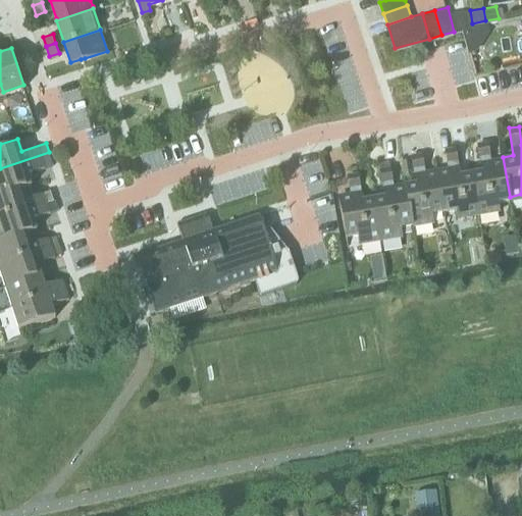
[(510,197),(503,157),(490,158),(487,140),(477,142),(481,169),(472,170),(479,210),(500,207),(498,199),(510,197)]
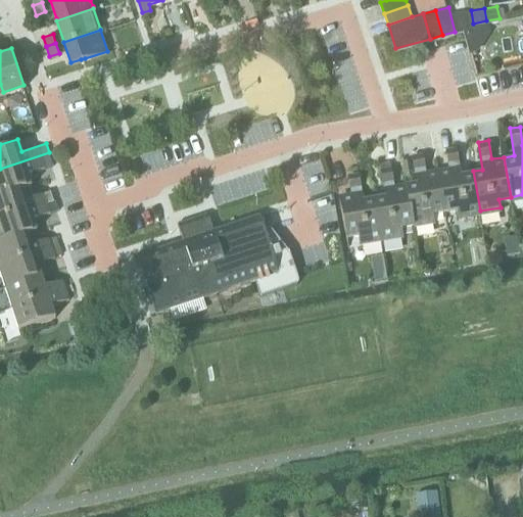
[(480,210),(473,171),(461,173),(457,146),(446,148),(449,167),(437,169),(444,208),(457,206),(459,215),(480,210)]
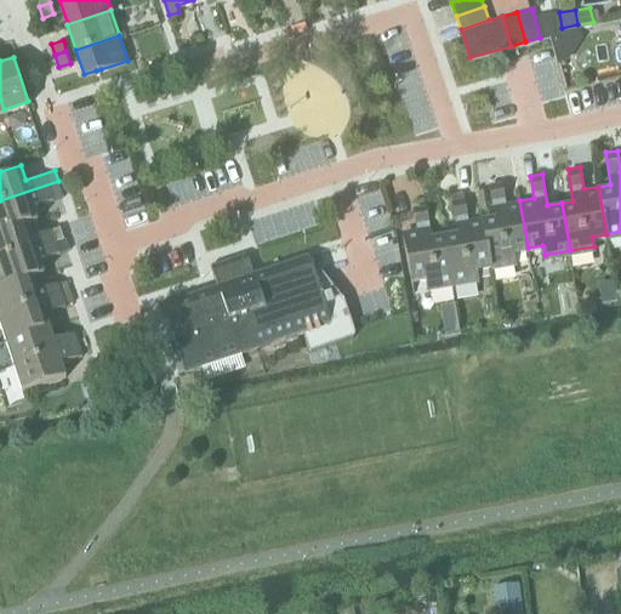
[(58,181),(0,200),(0,227),(27,219),(27,220),(38,216),(33,202),(62,192),(58,181)]
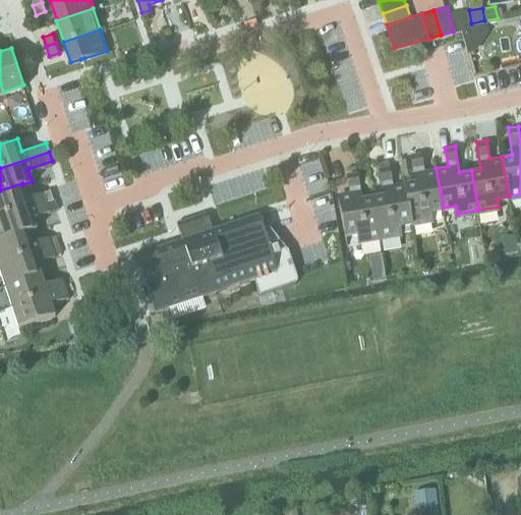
[(443,208),(436,168),(423,170),(420,152),(410,154),(415,181),(404,182),(411,222),(432,219),(431,210),(443,208)]
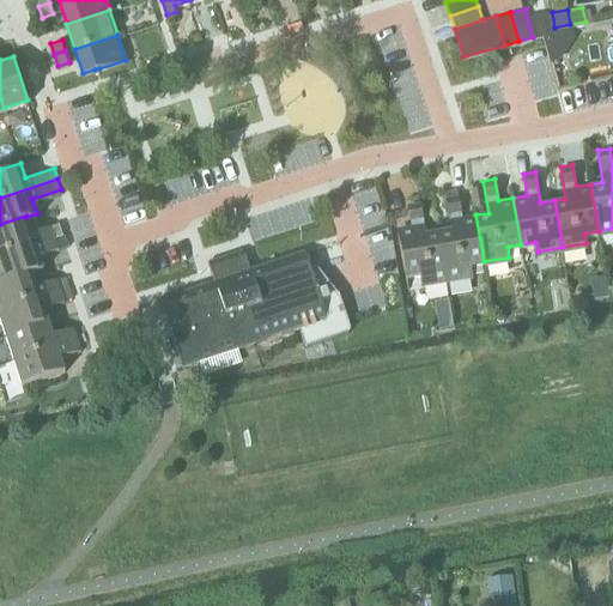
[(484,261),(475,214),(462,217),(457,195),(447,198),(451,229),(438,231),(447,278),(472,273),(469,264),(484,261)]
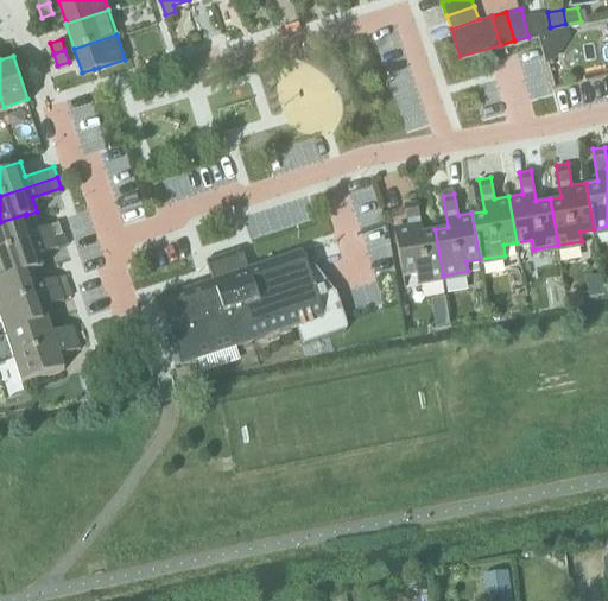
[(443,276),(435,229),(422,232),(417,200),(404,202),(409,225),(396,227),(403,273),(416,271),(418,280),(443,276)]
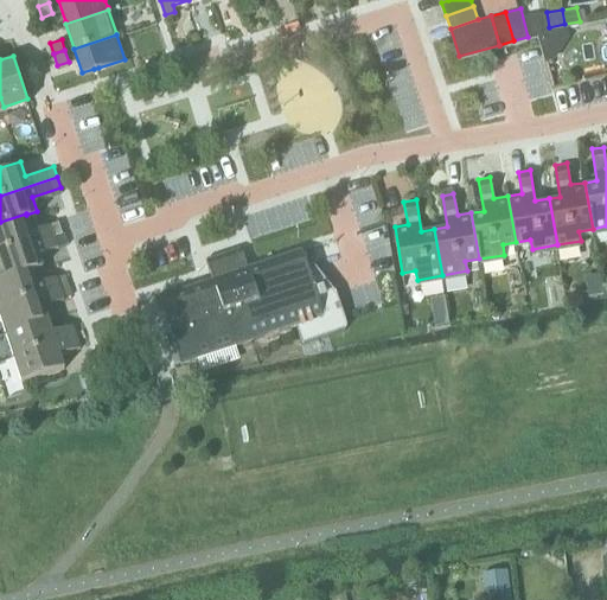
[(0,249),(62,229),(58,217),(30,227),(26,215),(26,214),(0,222),(0,249)]
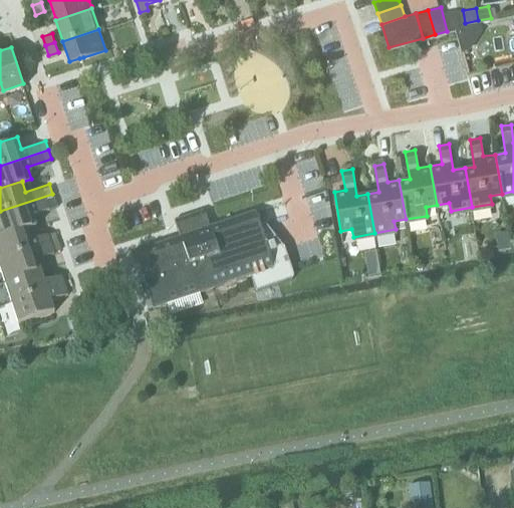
[(52,194),(0,211),(0,233),(0,234),(27,225),(35,223),(31,212),(55,204),(52,194)]
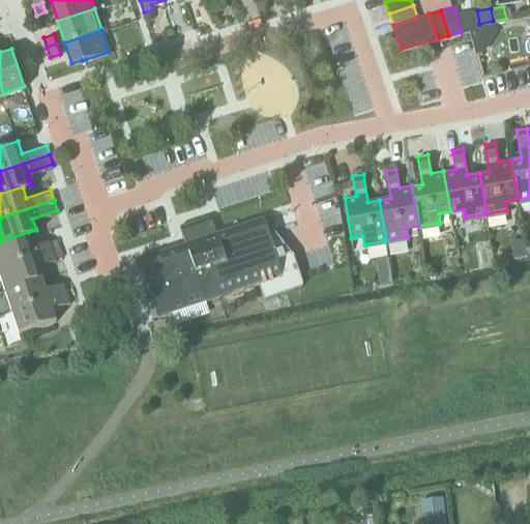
[(277,209),(269,212),(272,223),(273,224),(282,222),(277,209)]
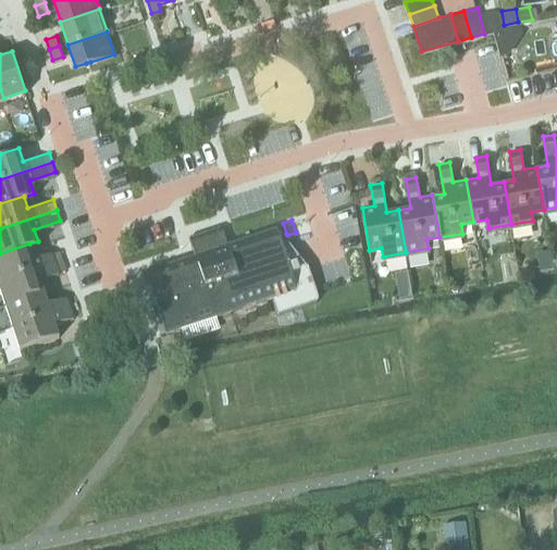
[(221,224),(205,229),(231,309),(272,296),(277,312),(316,299),(317,298),(318,298),(318,297),(318,296),(318,294),(309,266),(308,265),(307,264),(306,263),(305,263),(304,263),(304,264),(301,264),(297,252),(297,251),(296,251),(288,241),(288,240),(287,240),(286,240),(285,240),(284,240),(282,241),(276,225),(227,241),(221,224)]
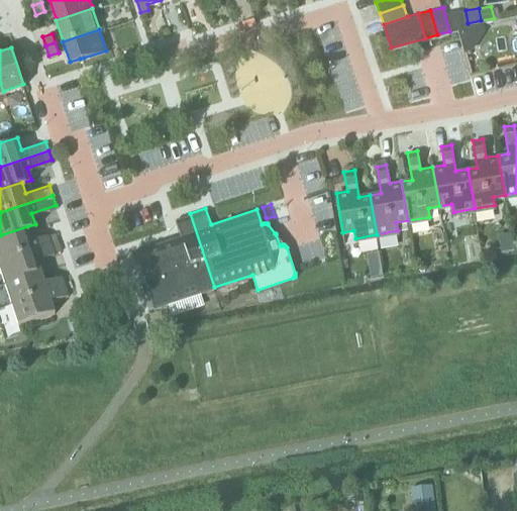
[(181,234),(134,249),(147,288),(143,289),(149,307),(153,305),(153,307),(214,287),(190,213),(175,217),(181,234)]
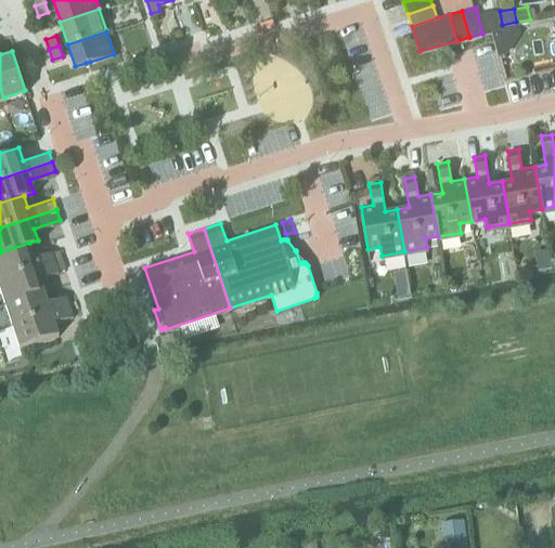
[(0,252),(0,277),(63,257),(63,255),(60,246),(34,255),(29,243),(0,252)]
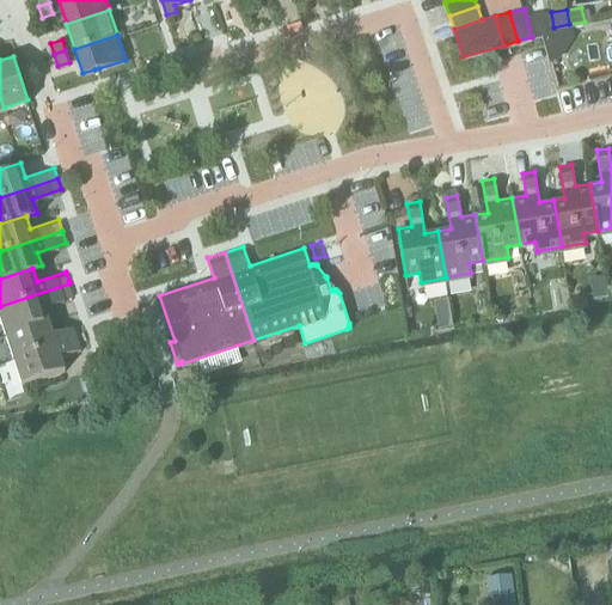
[(69,283),(0,306),(0,313),(6,331),(49,317),(44,304),(73,294),(69,283)]
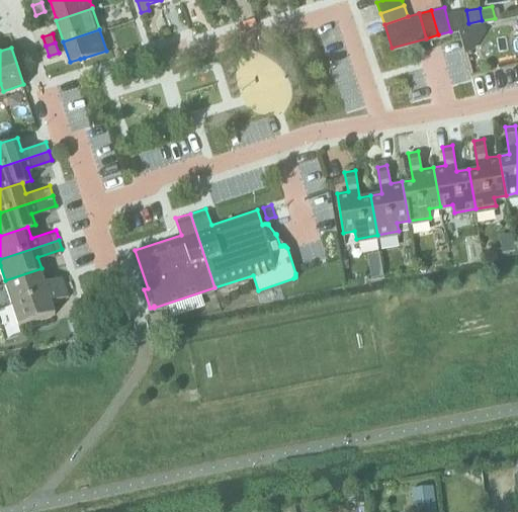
[(12,302),(66,284),(62,274),(46,279),(41,268),(5,280),(12,302)]
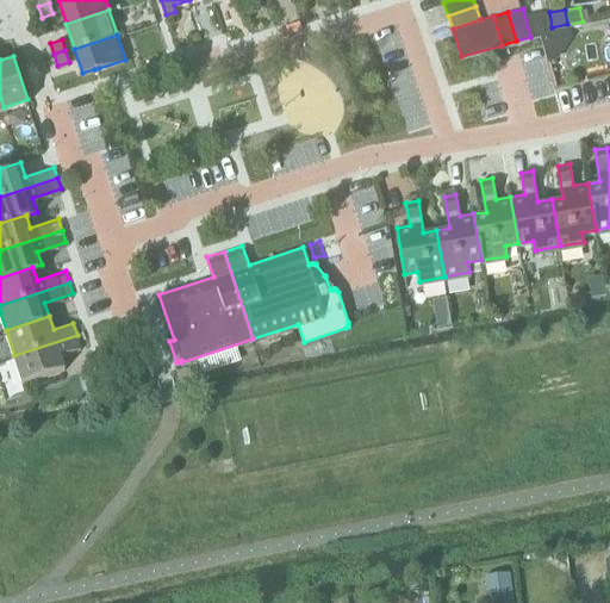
[(14,355),(23,380),(64,366),(61,352),(81,344),(78,335),(14,355)]
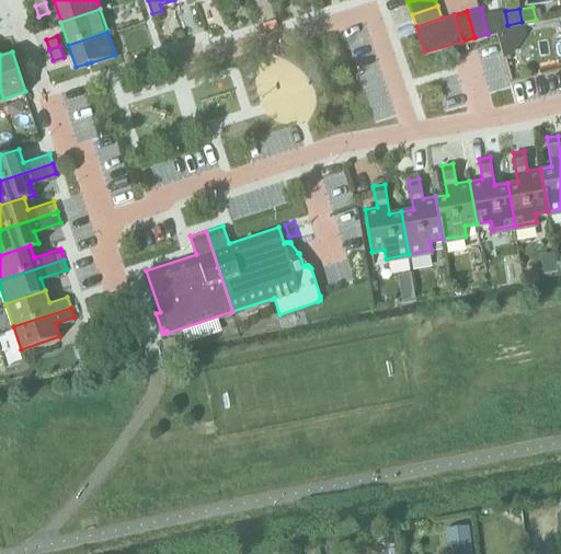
[(90,346),(77,350),(80,360),(93,355),(90,346)]
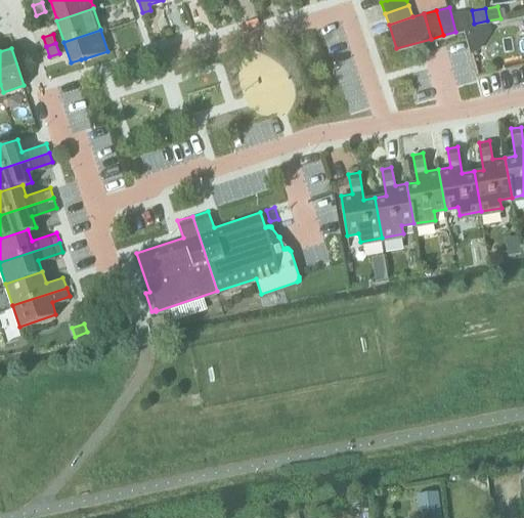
[(417,491),(418,502),(439,499),(438,488),(417,491)]
